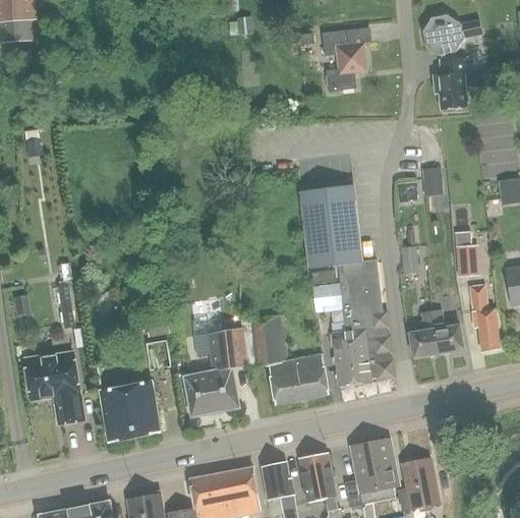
[(30,15),(35,15),(33,0),(0,0),(0,17),(2,40),(32,37),(30,15)]
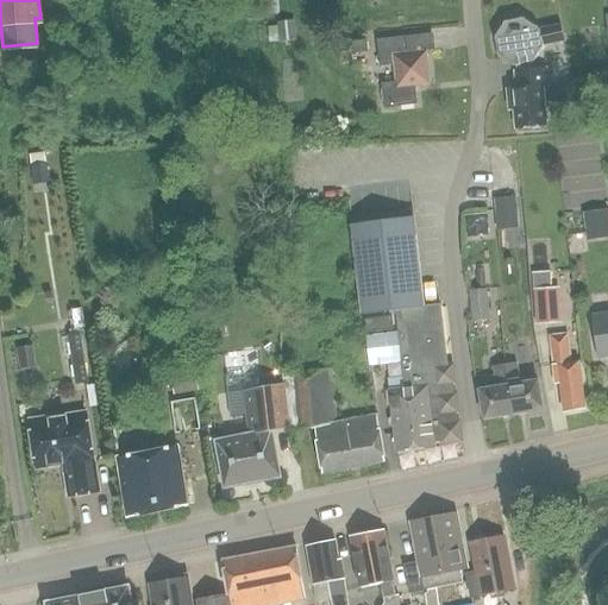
[(544,43),(564,38),(561,23),(540,26),(538,24),(525,14),(521,14),(506,17),(501,20),(493,33),(493,38),(496,52),(499,56),(512,65),(516,65),(531,62),(534,60),(543,46),(544,43)]
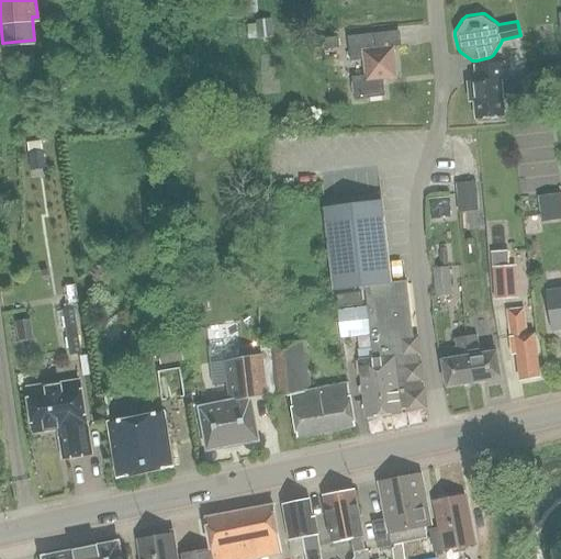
[(272,30),(270,17),(254,19),(257,38),(273,36),(272,30)]
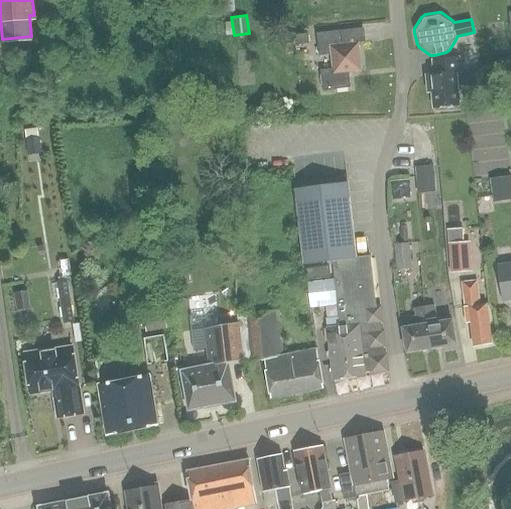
[(332,53),(334,68),(321,69),(323,89),(351,87),(349,71),(362,70),(359,42),(343,44),(341,30),(317,32),(320,54),(332,53)]
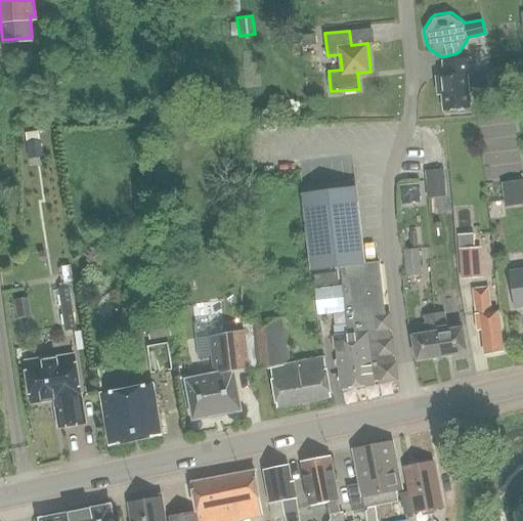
[(316,44),(314,34),(302,35),(302,38),(303,45),(316,44)]
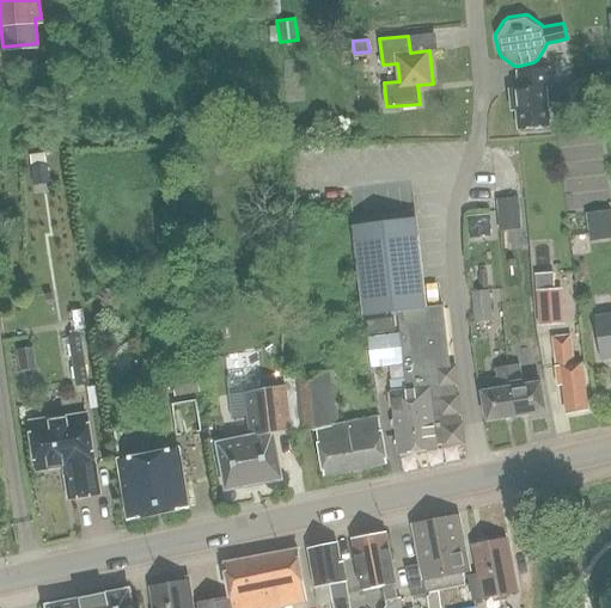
[(545,85),(550,85),(548,67),(517,69),(519,87),(509,88),(511,109),(515,108),(518,127),(549,123),(545,85)]
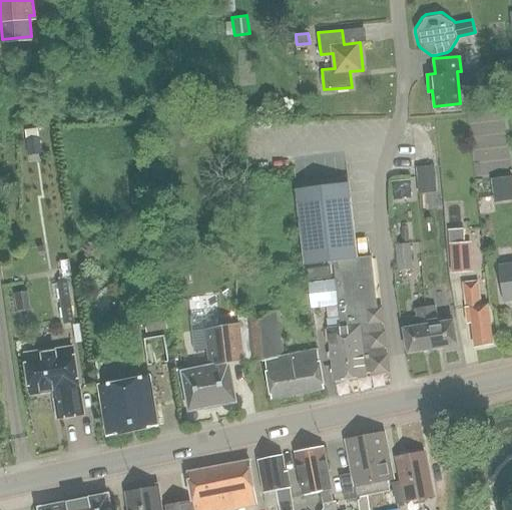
[(41,152),(38,136),(26,138),(28,154),(35,153),(41,152)]
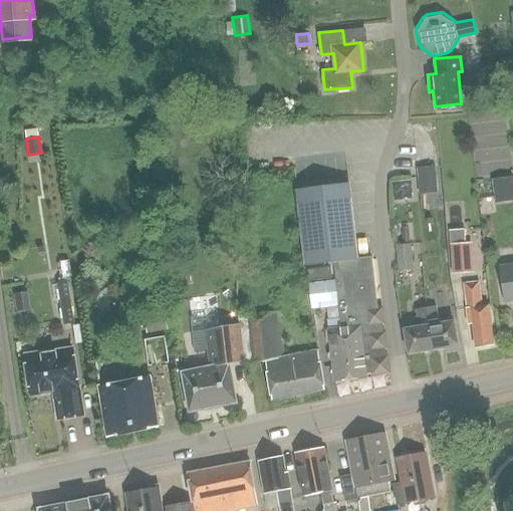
[(435,165),(417,166),(418,181),(436,180),(436,175),(435,165)]
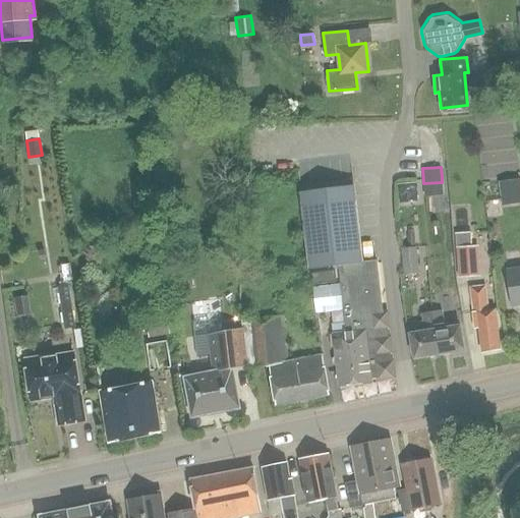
[(500,188),(502,205),(519,202),(519,178),(519,177),(498,180),(500,188)]
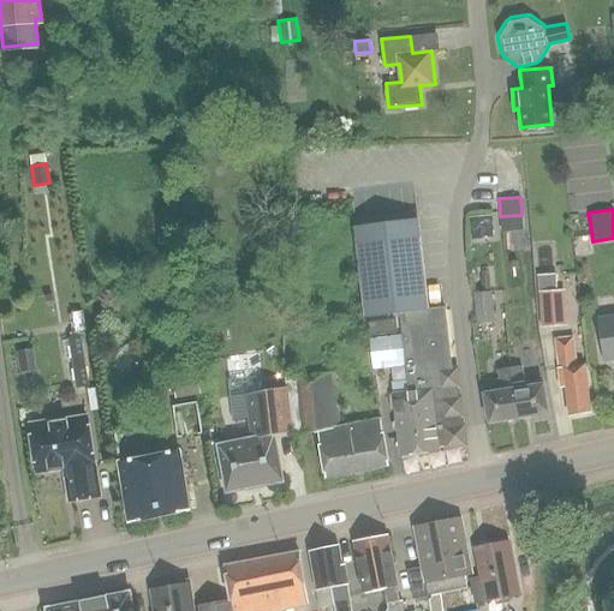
[(417,217),(355,226),(365,316),(399,311),(409,389),(393,391),(397,418),(393,421),(393,427),(398,430),(400,453),(401,453),(403,456),(418,455),(417,450),(439,448),(465,445),(458,390),(454,384),(445,305),(427,307),(417,217)]
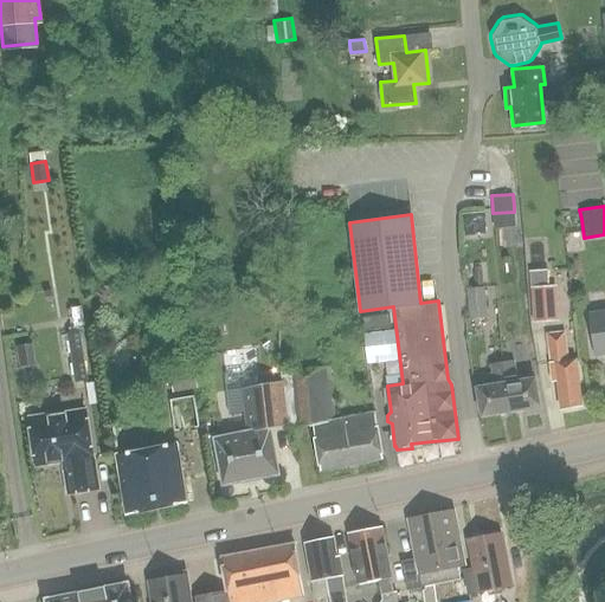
[(484,284),(467,285),(470,316),(487,314),(484,284)]
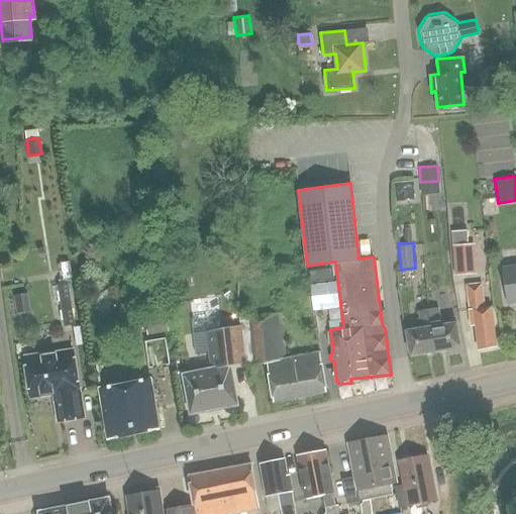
[(454,274),(471,273),(469,242),(452,243),(454,274)]
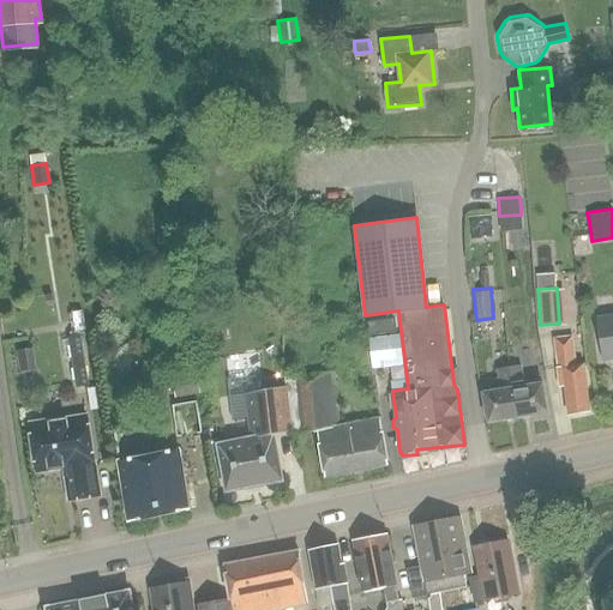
[(82,309),(73,310),(66,312),(70,331),(77,330),(85,328),(82,309)]
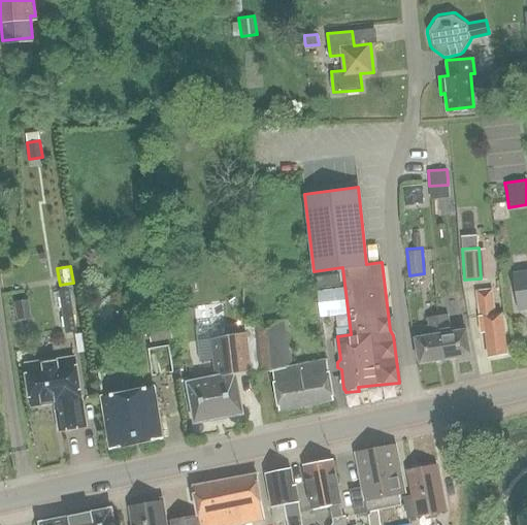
[(518,310),(526,308),(526,268),(513,271),(518,310)]
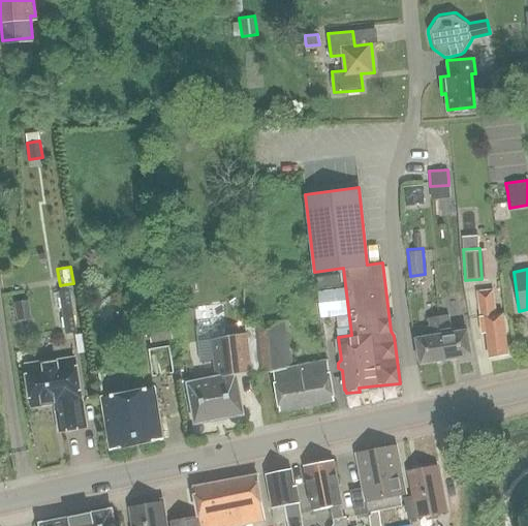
[(317,287),(342,284),(340,273),(316,276),(317,287)]
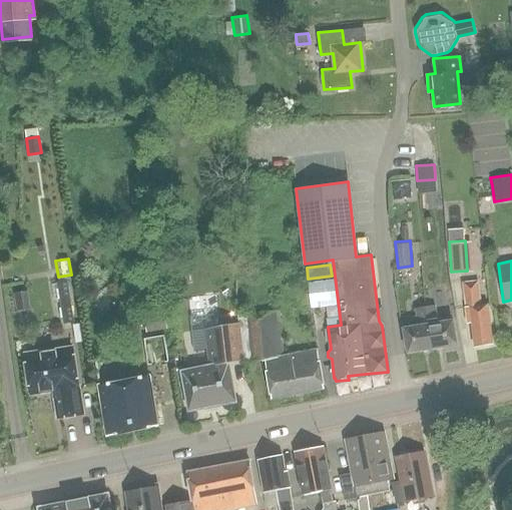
[(475,345),(492,343),(487,303),(480,304),(477,280),(463,282),(466,306),(465,306),(467,322),(472,322),(475,345)]
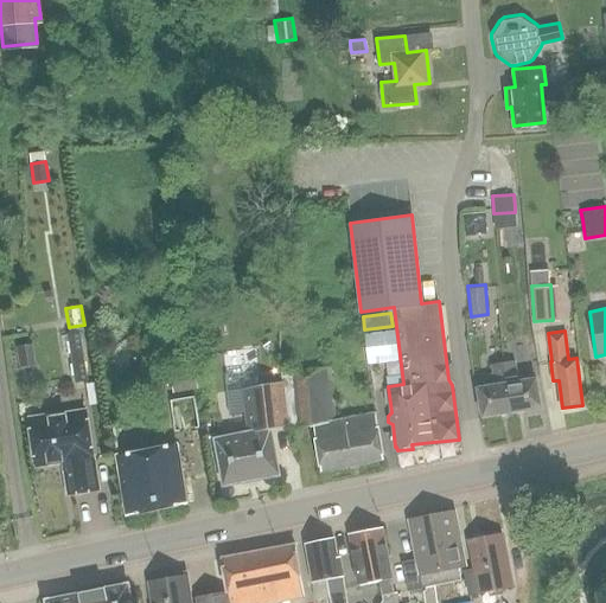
[(87,380),(80,332),(68,333),(75,382),(87,380)]
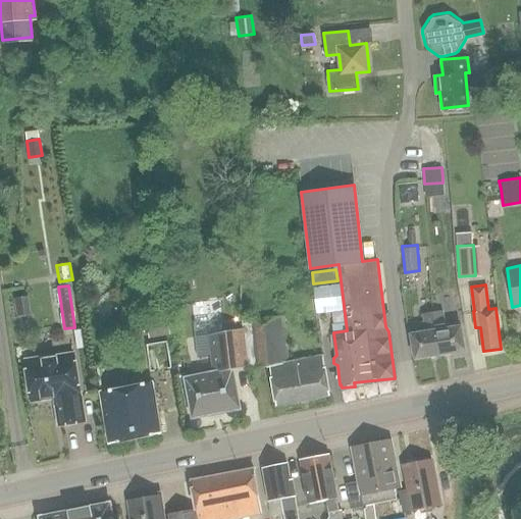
[(439,354),(465,350),(461,324),(446,327),(441,309),(432,311),(439,354)]
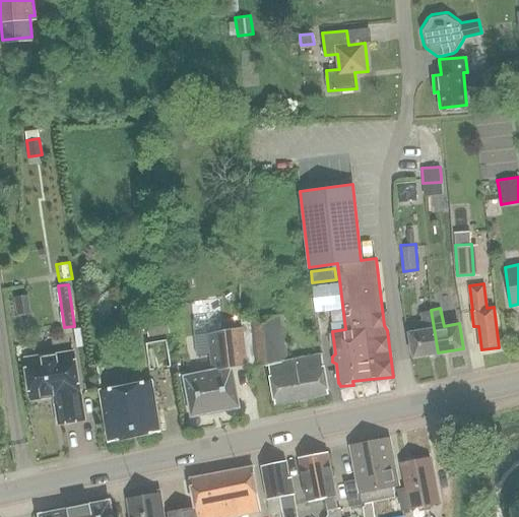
[(413,357),(438,352),(431,310),(420,311),(424,329),(408,332),(413,357)]
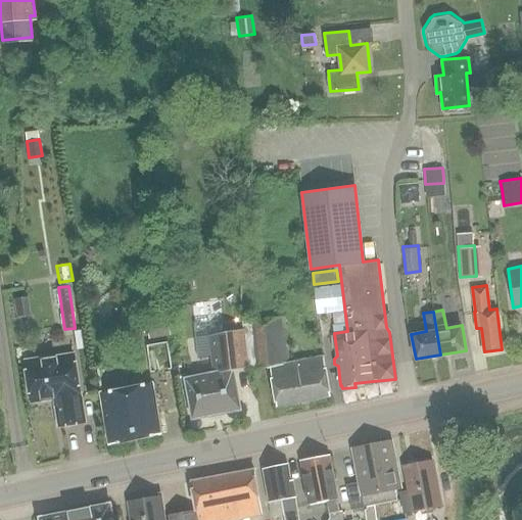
[(256,366),(257,369),(270,365),(277,406),(330,395),(324,355),(287,362),(287,359),(289,358),(284,316),(251,320),(251,318),(242,319),(243,328),(247,367),(256,366)]
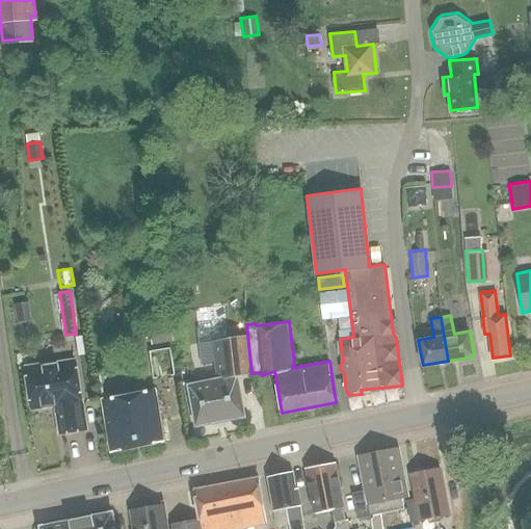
[(170,322),(149,326),(152,343),(174,339),(170,322)]
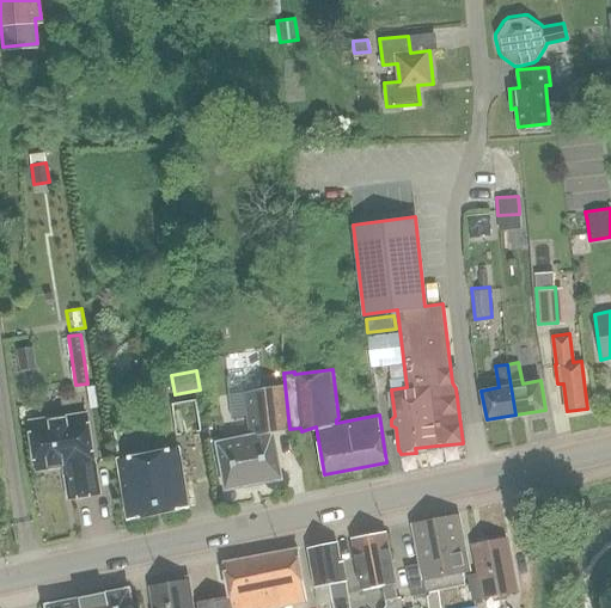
[(258,375),(227,378),(231,415),(248,413),(245,395),(245,391),(246,391),(260,388),(258,375)]
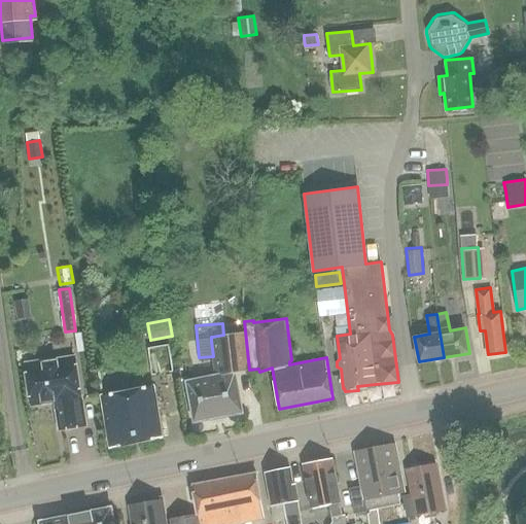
[(235,372),(249,370),(245,330),(223,335),(212,337),(211,337),(211,341),(213,356),(215,375),(188,380),(195,420),(242,411),(235,372)]
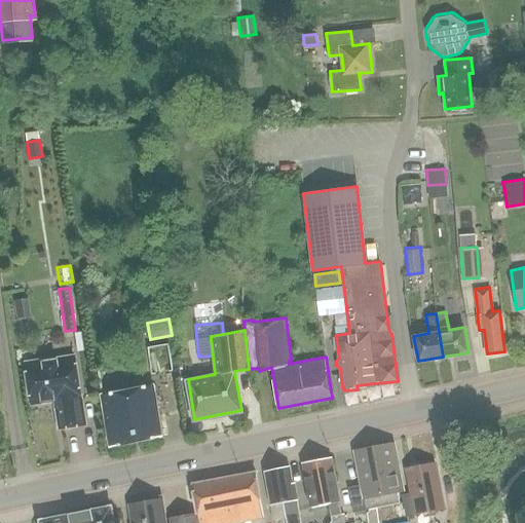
[(30,361),(28,363),(26,364),(32,402),(55,398),(61,426),(84,423),(80,395),(81,395),(75,357),(44,362),(41,360),(30,361)]
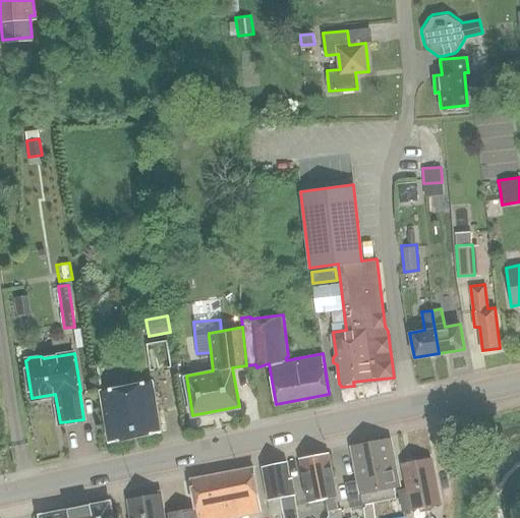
[(152,380),(102,390),(110,442),(160,430),(152,380)]
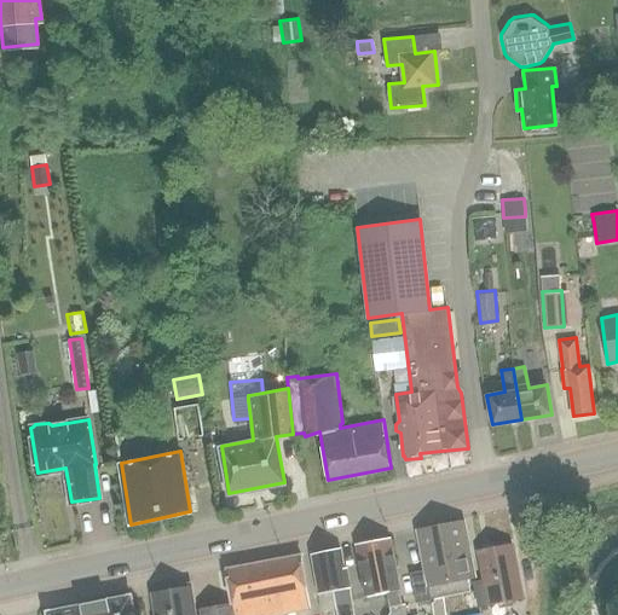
[(471,590),(468,578),(475,575),(463,518),(416,528),(425,569),(410,572),(416,601),(471,590)]
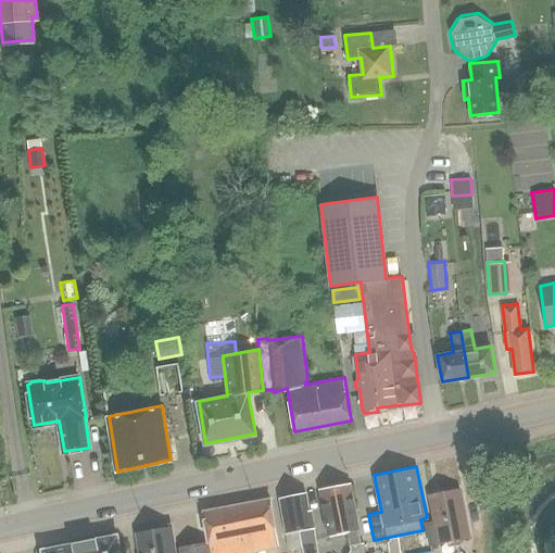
[(364,552),(363,542),(361,542),(357,525),(350,484),(320,490),(329,535),(347,531),(350,549),(347,552),(364,552)]
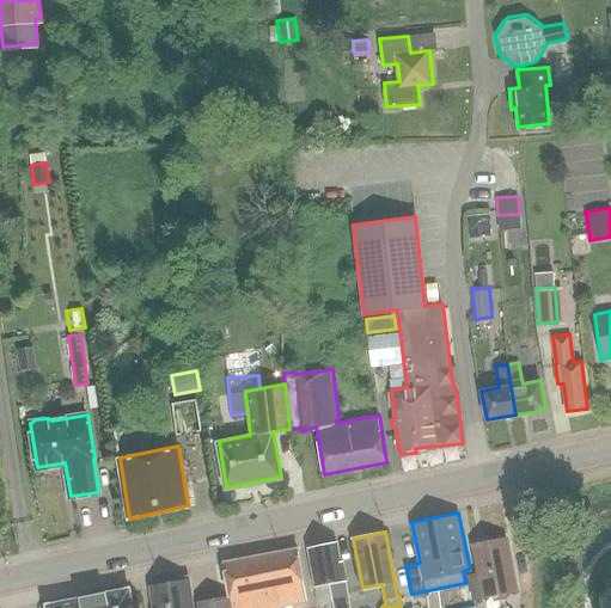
[(472,599),(517,590),(506,536),(471,544),(477,572),(469,575),(472,599)]
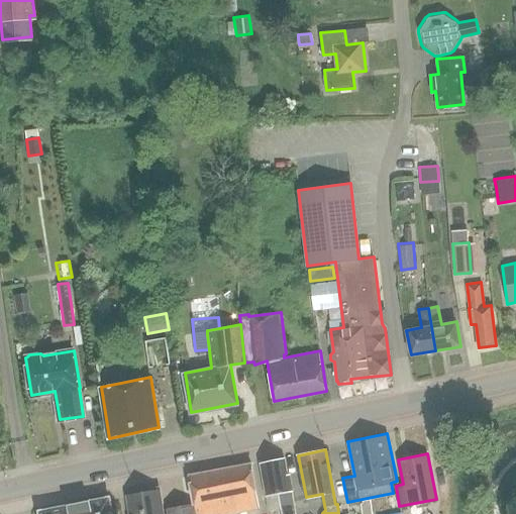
[(282,513),(296,513),(291,473),(289,474),(286,456),(260,461),(266,494),(278,492),(282,513)]
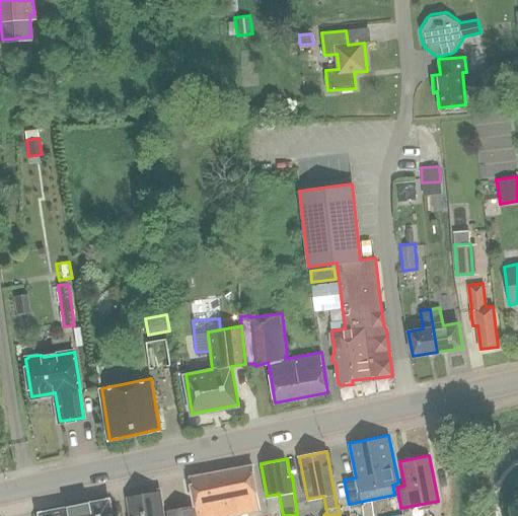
[(218,515),(219,515),(260,508),(251,464),(190,475),(195,504),(167,509),(168,515),(218,515)]
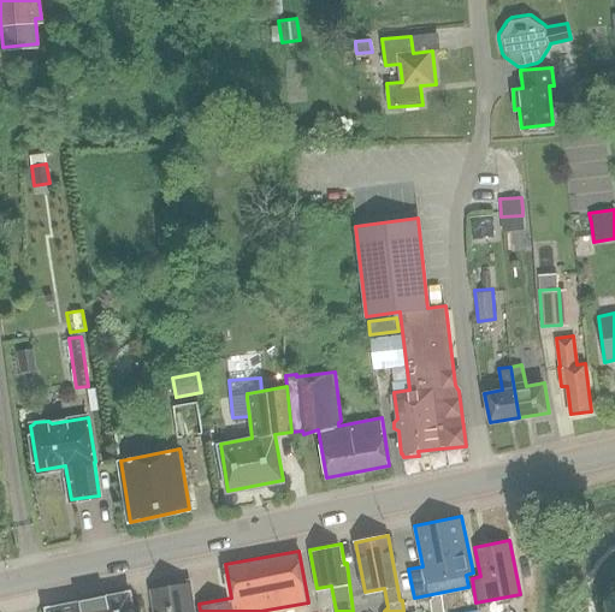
[(199,611),(200,611),(195,611),(194,611),(189,582),(151,589),(154,611),(199,611)]
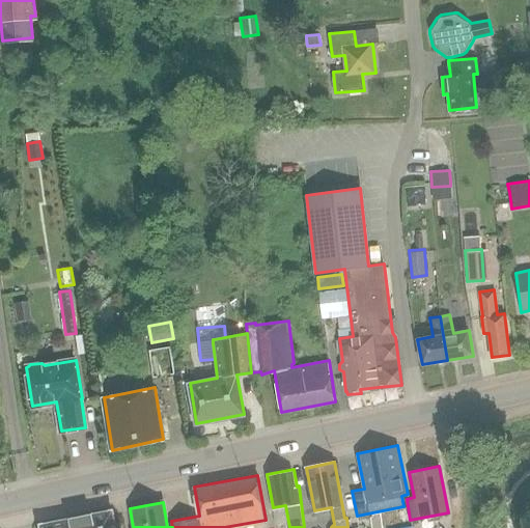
[(114,527),(111,509),(39,524),(39,527),(114,527)]
